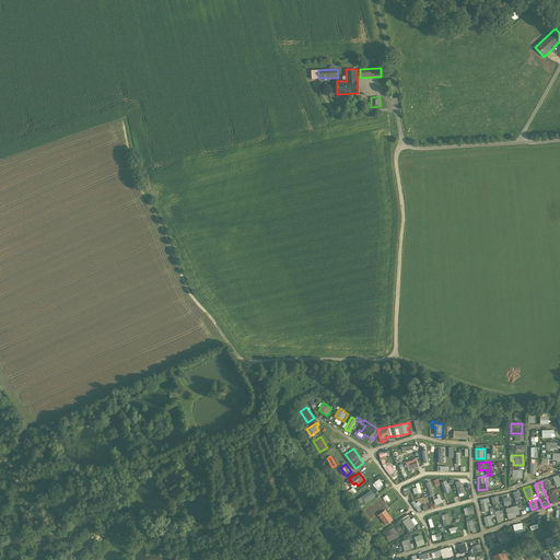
[(552,503),(559,500),(557,492),(559,491),(558,488),(548,491),(552,503)]
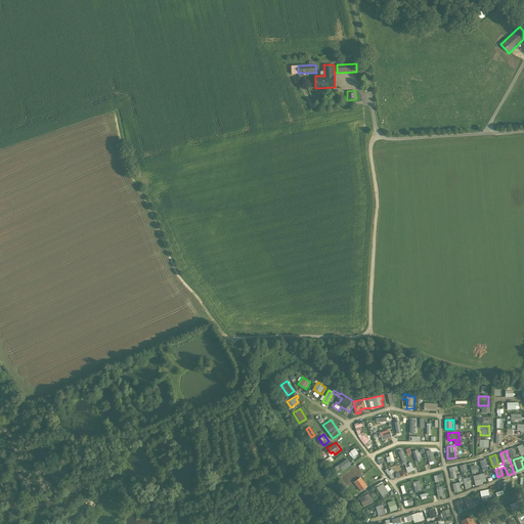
[(338,470),(341,468),(343,470),(352,464),(348,457),(336,467),(338,470)]
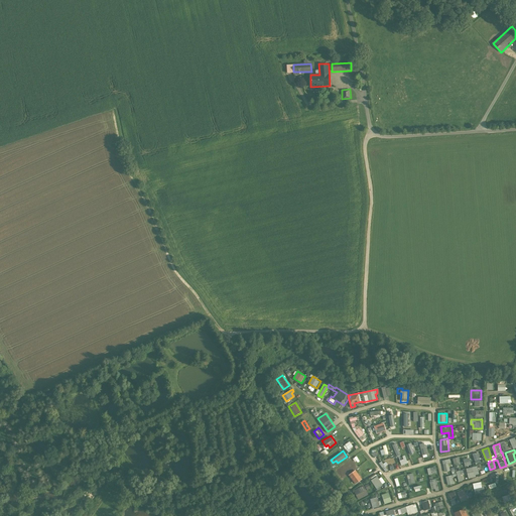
[(479,452),(473,454),(477,464),(482,462),(479,452)]
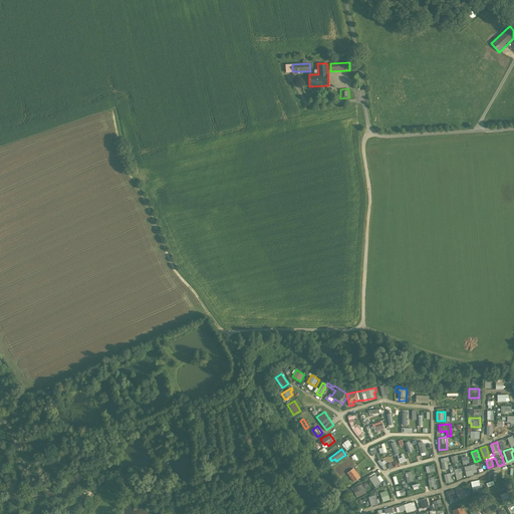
[(457,455),(451,456),(458,479),(462,478),(460,472),(463,471),(462,467),(459,468),(457,462),(459,462),(457,455)]
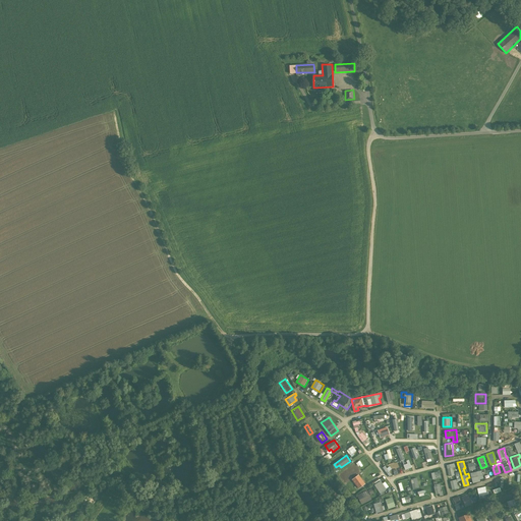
[(450,476),(455,475),(453,467),(456,466),(455,462),(447,464),(450,476)]
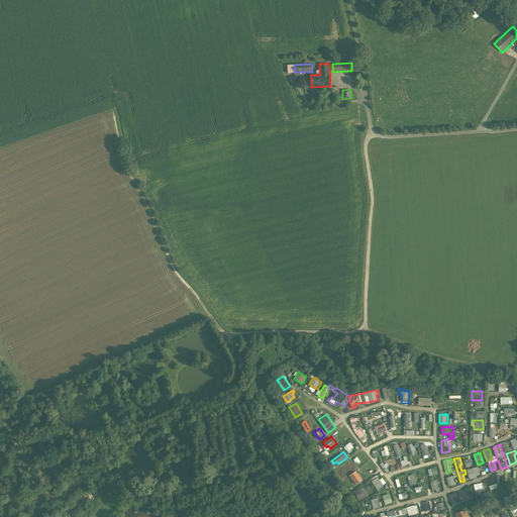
[(388,461),(385,463),(383,461),(381,462),(386,473),(390,471),(387,467),(390,466),(388,461)]
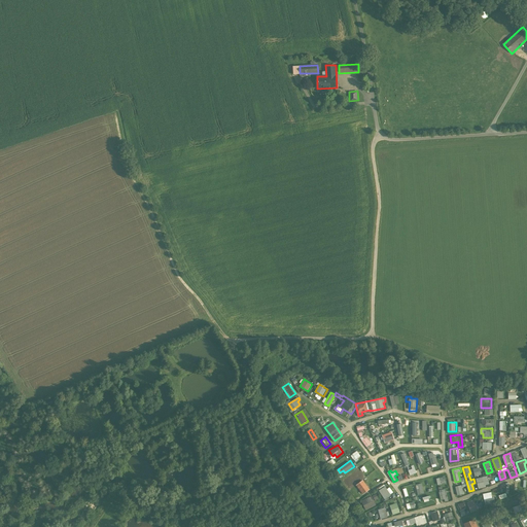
[(445,476),(436,478),(438,485),(447,483),(445,476)]
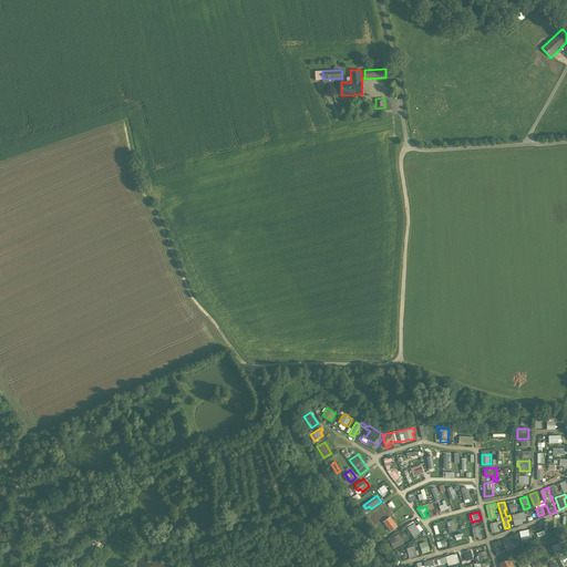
[(515,525),(523,524),(522,513),(513,514),(515,525)]
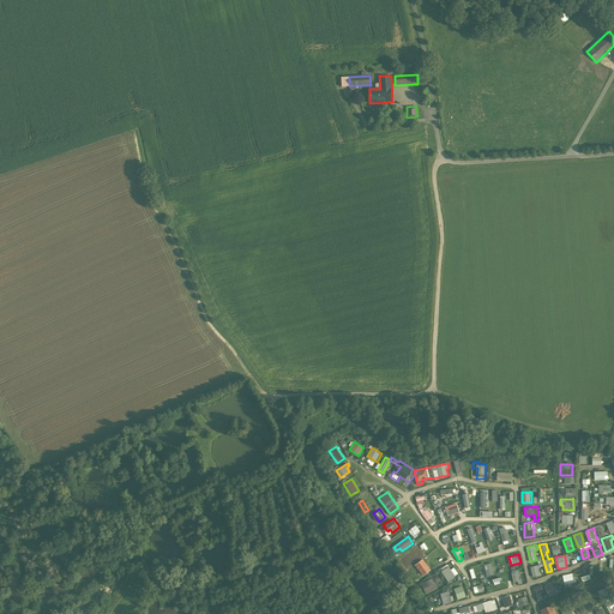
[(423,559),(415,565),(425,576),(432,570),(423,559)]
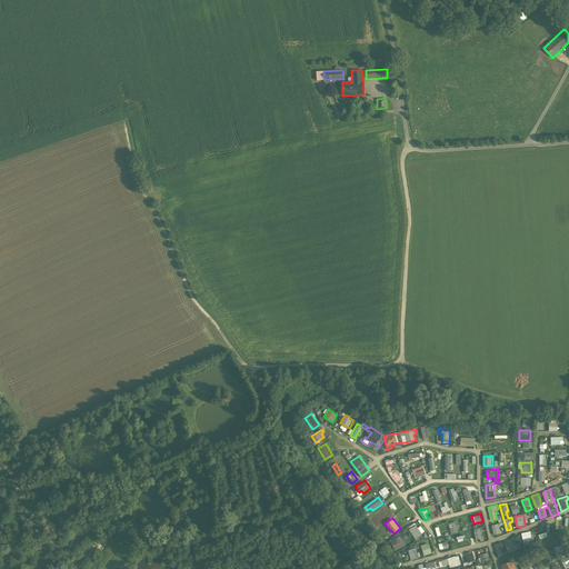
[(449,522),(451,533),(458,531),(457,521),(449,522)]
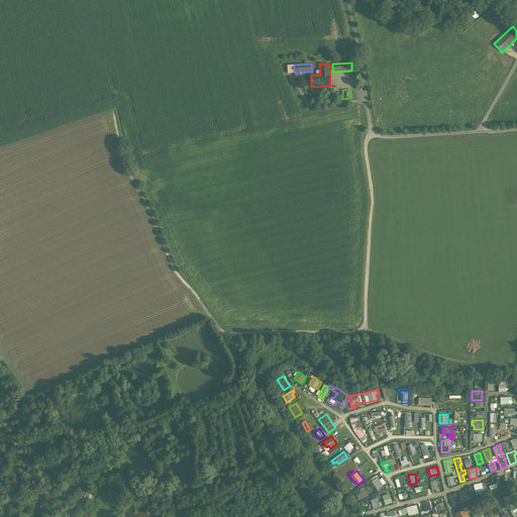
[(498,486),(504,484),(501,475),(495,477),(498,486)]
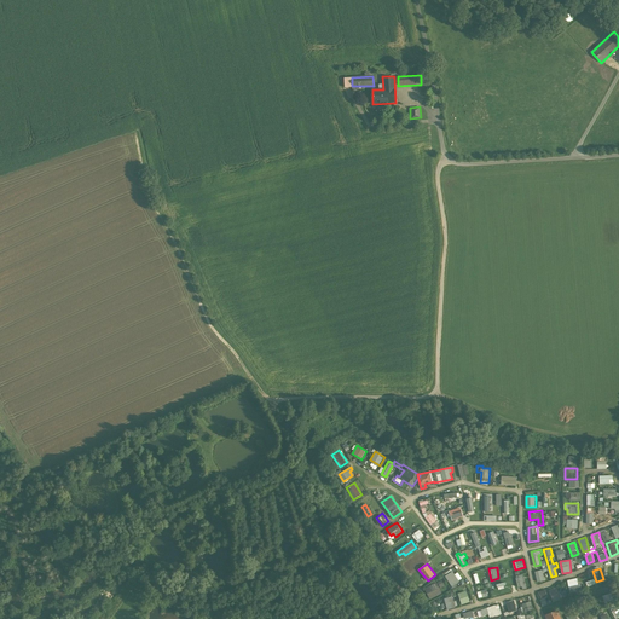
[(538,582),(545,579),(543,570),(536,571),(538,582)]
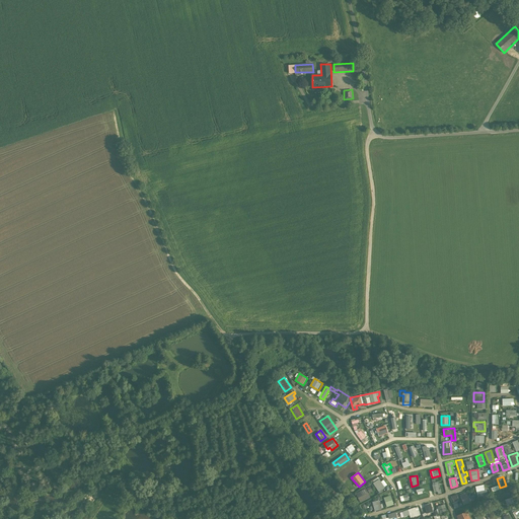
[(380,493),(383,491),(382,490),(386,487),(380,478),(373,483),(380,493)]
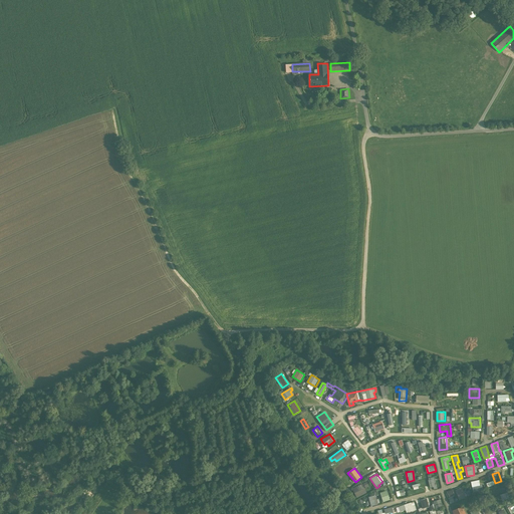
[(436,476),(429,478),(431,487),(434,486),(435,489),(438,488),(436,476)]
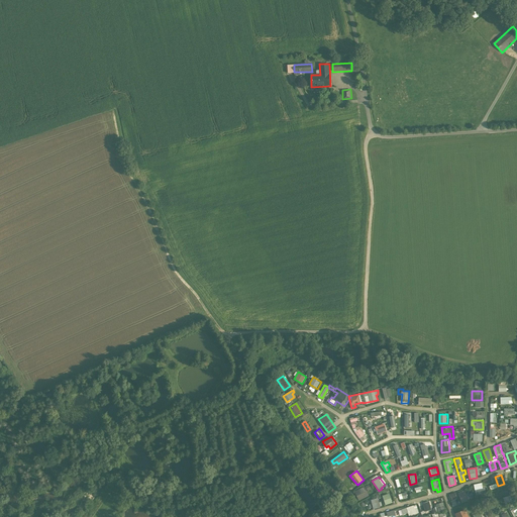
[(477,494),(486,492),(483,482),(475,484),(477,494)]
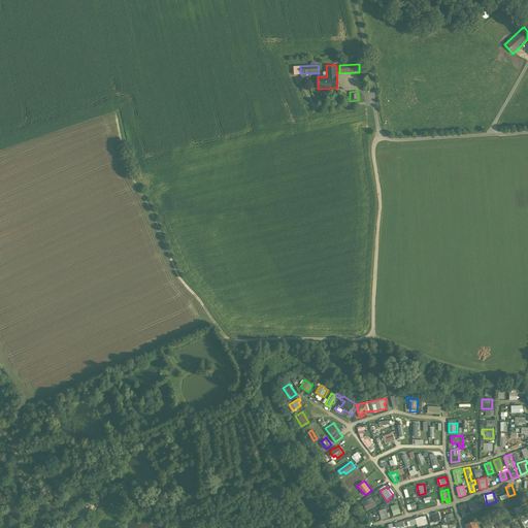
[(377,505),(375,502),(381,500),(377,494),(362,501),(367,510),(377,505)]
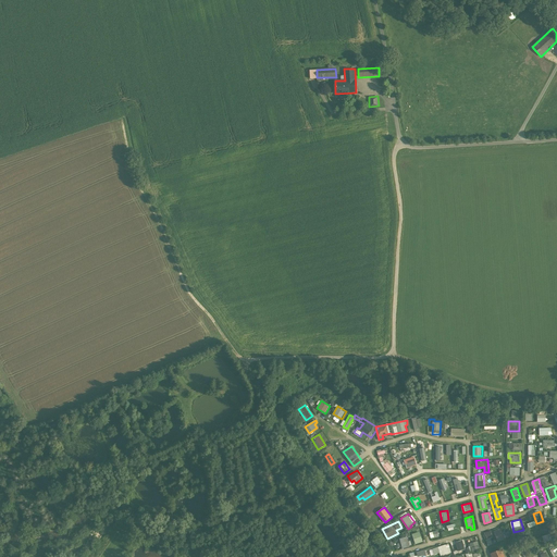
[(498,541),(506,539),(502,528),(494,530),(498,541)]
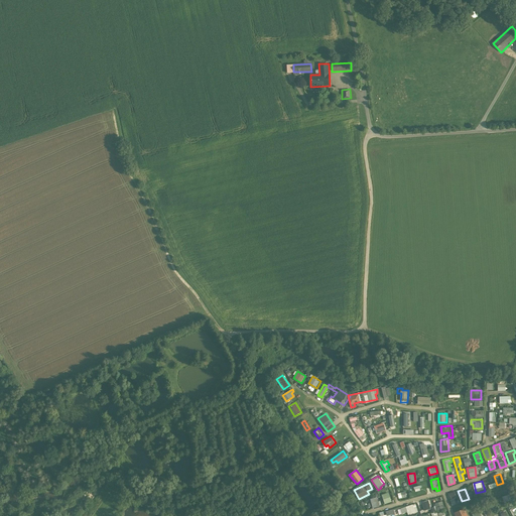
[(455,491),(448,493),(453,505),(457,504),(455,498),(457,497),(455,491)]
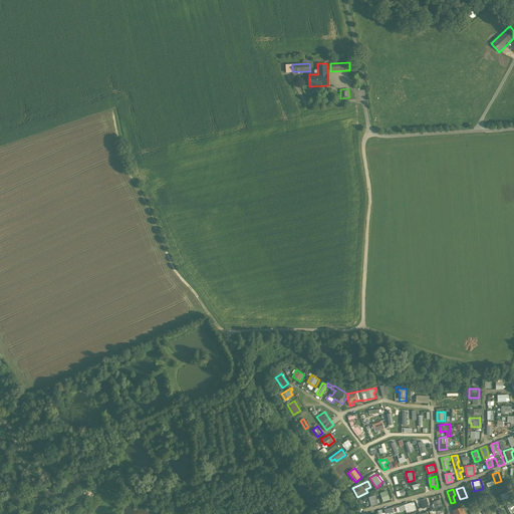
[(380,492),(383,502),(391,499),(388,490),(380,492)]
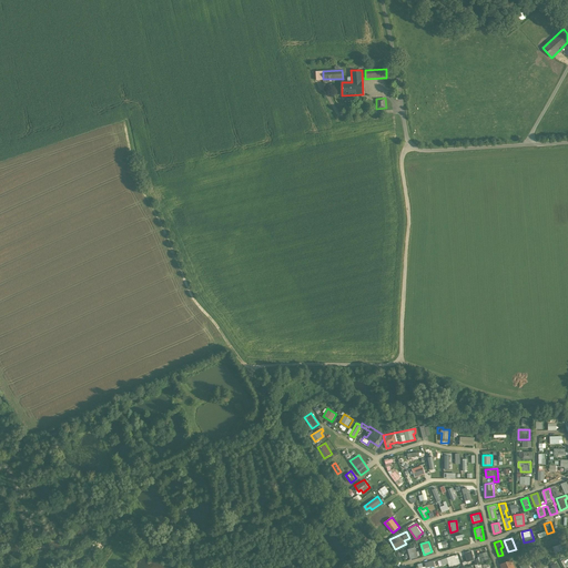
[(561,544),(554,546),(556,553),(564,550),(561,544)]
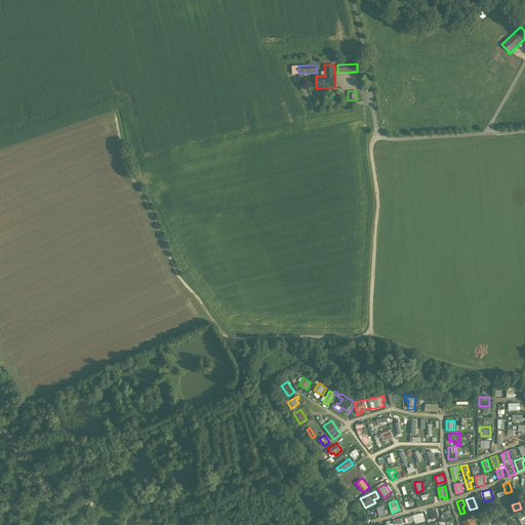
[(385,505),(377,507),(379,517),(387,515),(385,505)]
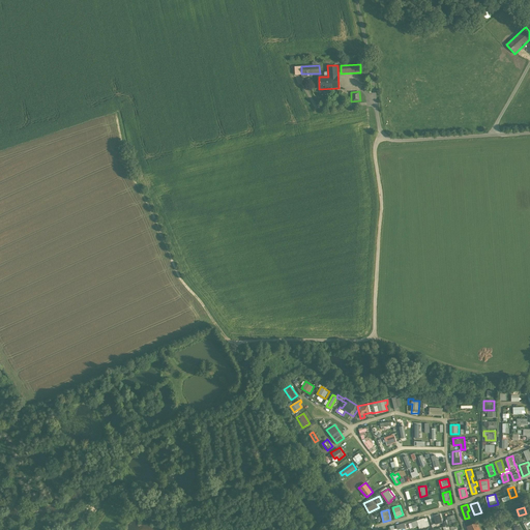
[(440,512),(434,514),(437,524),(443,522),(440,512)]
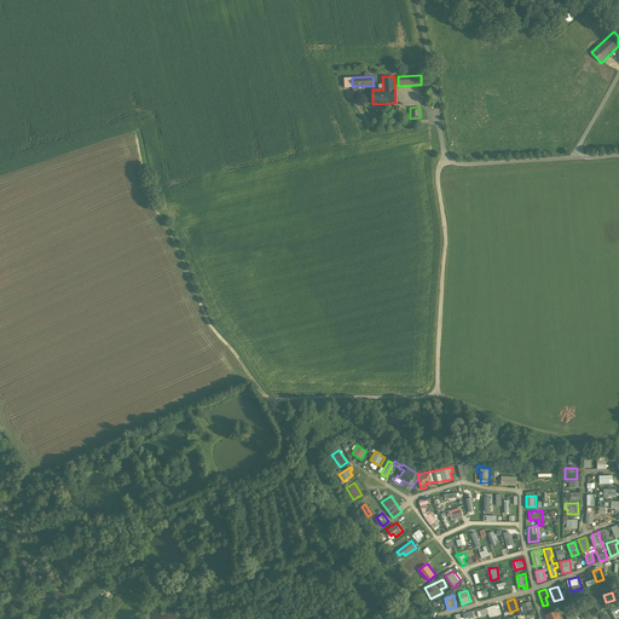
[(522,602),(525,612),(533,609),(531,601),(522,602)]
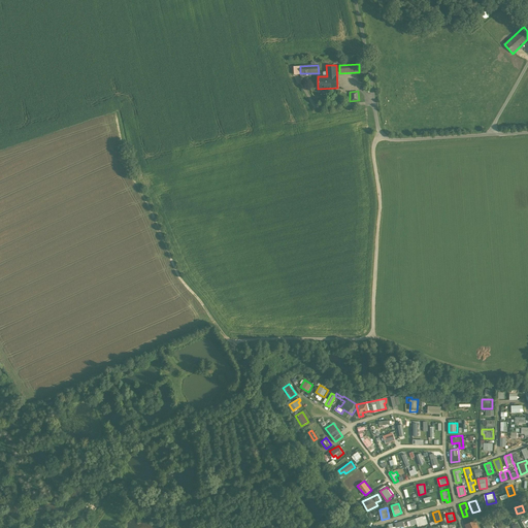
[(418,524),(419,527),(428,523),(425,515),(410,520),(413,525),(418,524)]
